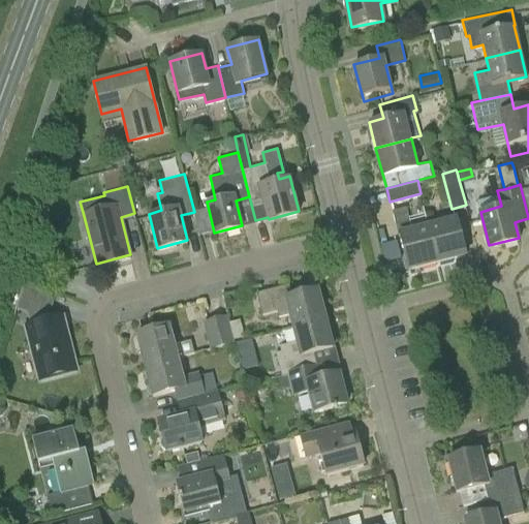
[(398,233),(400,232),(409,268),(437,260),(429,224),(412,228),(405,206),(392,209),(398,233)]
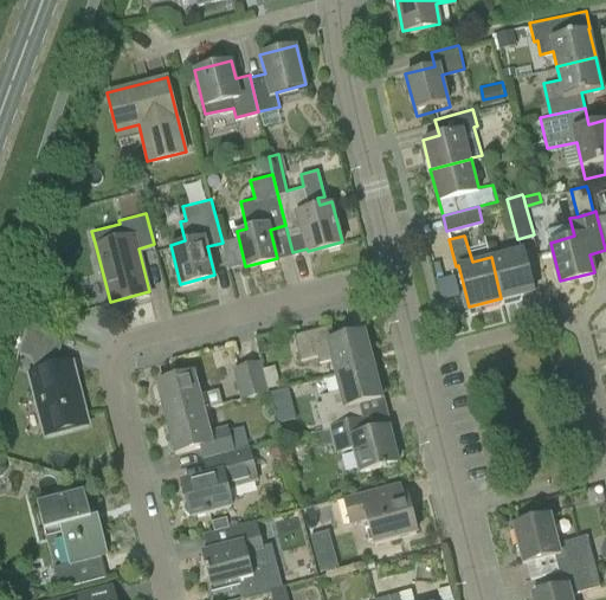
[(523,249),(491,257),(501,298),(533,290),(523,249)]
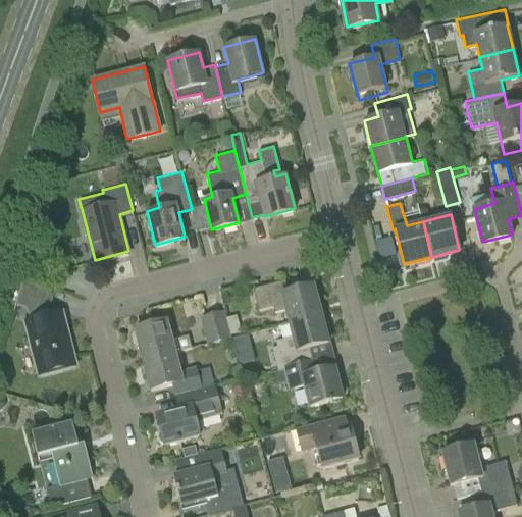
[(19,289),(51,300),(55,286),(24,275),(19,289)]
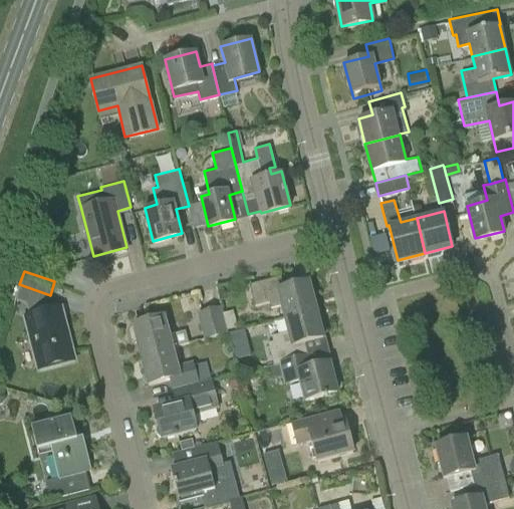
[(270,305),(282,302),(285,316),(316,308),(308,280),(284,286),(280,274),(249,282),(255,304),(269,300),(270,305)]
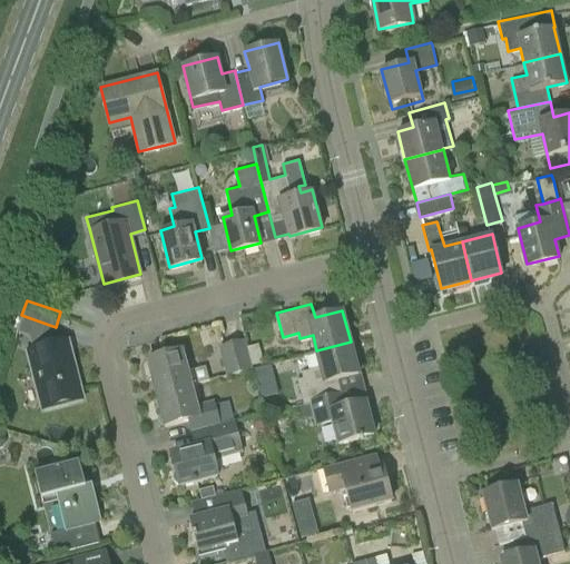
[(226,374),(253,367),(245,337),(218,344),(226,374)]
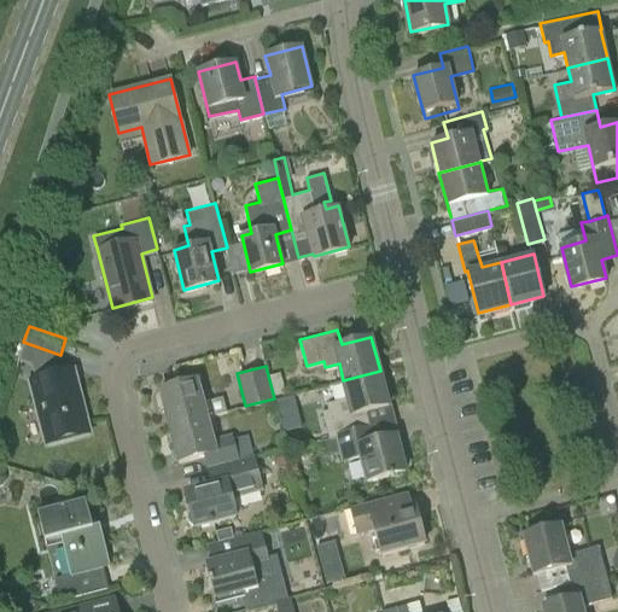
[(34,380),(48,436),(87,426),(73,369),(34,380)]
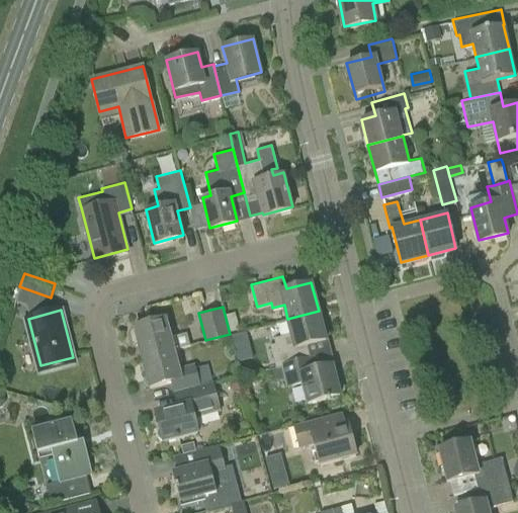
[(325,338),(319,311),(287,319),(290,331),(279,334),(280,340),(270,342),(273,355),(260,358),(262,368),(271,366),(312,356),(311,353),(310,354),(306,342),(325,338)]
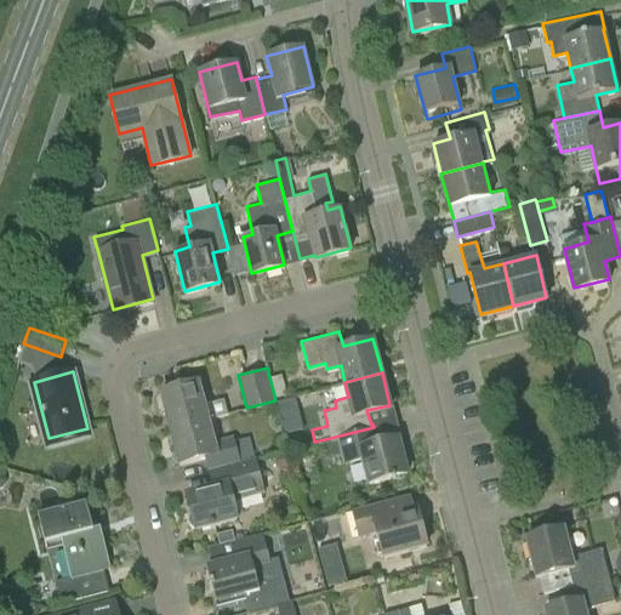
[(160,388),(160,391),(158,392),(154,397),(158,408),(163,410),(165,410),(170,427),(214,415),(228,411),(223,396),(204,400),(199,379),(160,388)]
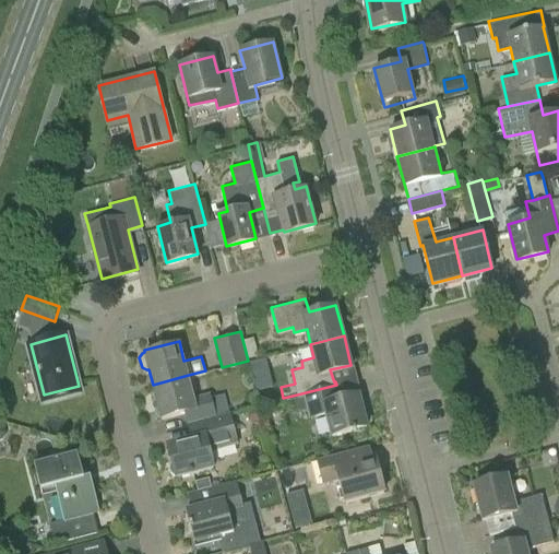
[(192,395),(191,390),(195,388),(192,374),(153,385),(161,415),(185,409),(188,423),(230,412),(224,390),(211,393),(210,390),(192,395)]
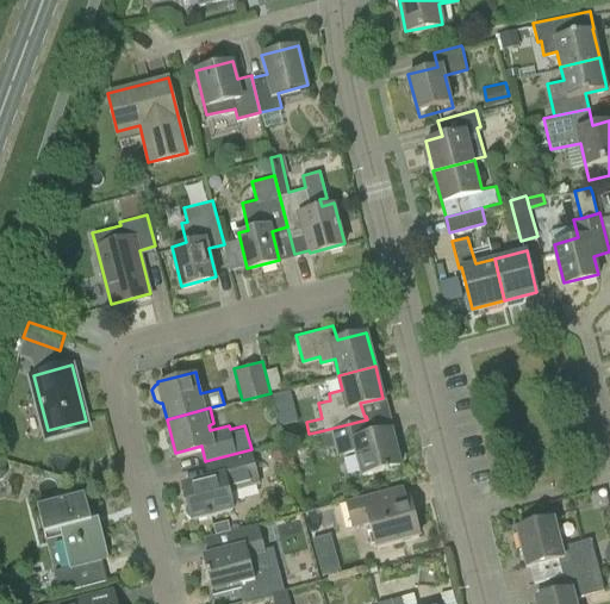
[(294,408),(277,412),(279,423),(297,418),(294,408)]
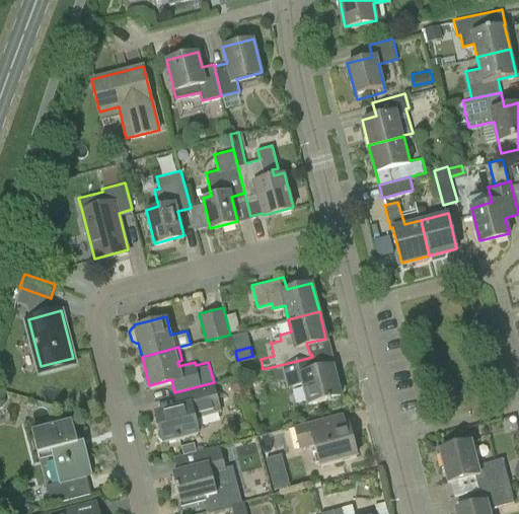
[(332,364),(315,368),(312,357),(272,367),(276,380),(285,377),(287,386),(303,382),(308,401),(340,393),(332,364)]
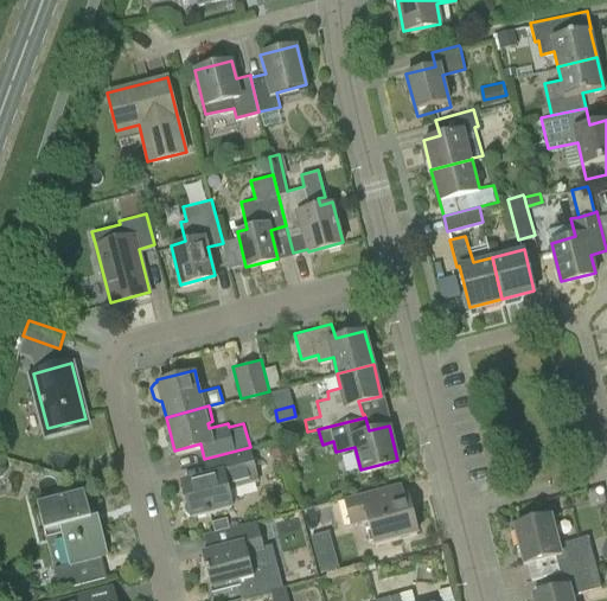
[(181,479),(186,496),(185,497),(184,498),(183,499),(183,502),(181,503),(183,505),(183,506),(183,507),(184,509),(184,510),(185,511),(186,511),(189,512),(191,512),(191,515),(230,504),(227,487),(259,479),(250,447),(204,459),(208,473),(181,479)]
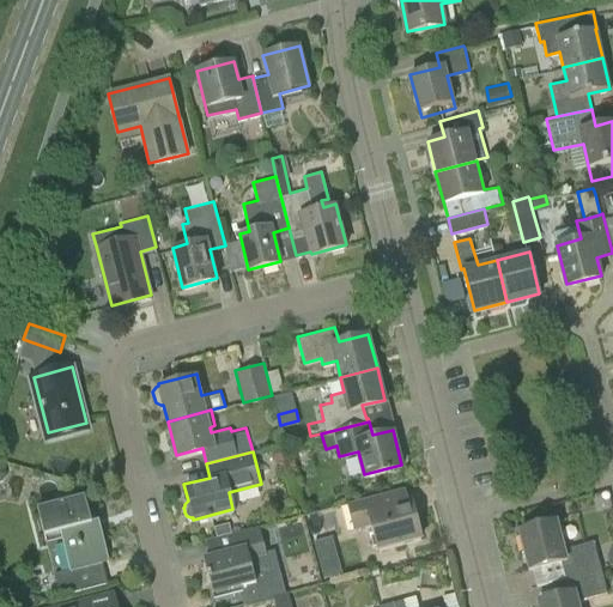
[(354,528),(372,523),(378,547),(420,536),(412,501),(408,501),(405,486),(339,504),(346,529),(353,527),(354,528)]
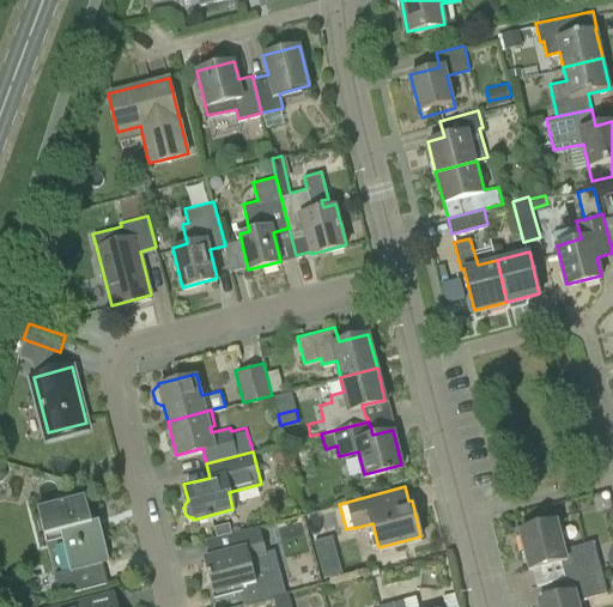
[(98,520),(91,522),(84,493),(37,505),(44,535),(60,532),(70,568),(54,572),(59,593),(108,581),(102,559),(108,558),(98,520)]
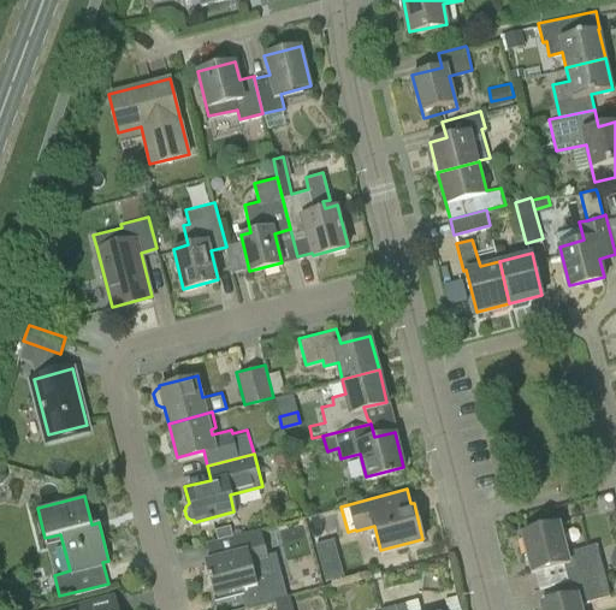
[(532,570),(534,569),(539,586),(568,579),(604,569),(597,542),(566,550),(558,522),(522,532),(532,570)]
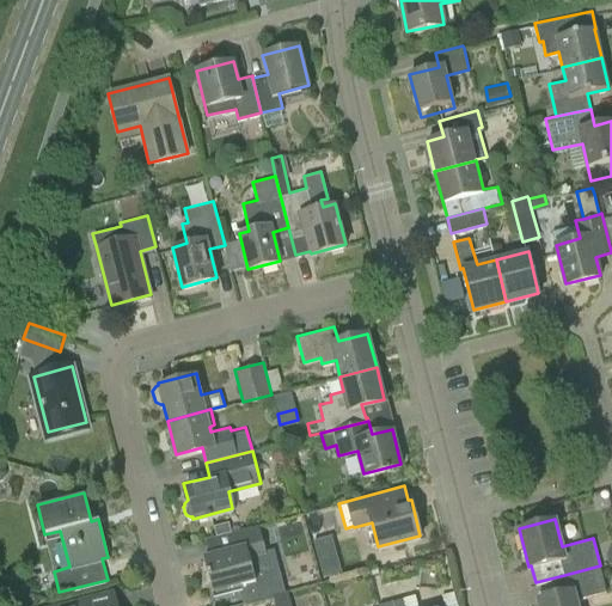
[(206,536),(210,554),(202,556),(212,591),(256,579),(250,556),(273,550),(269,534),(262,536),(258,522),(206,536)]
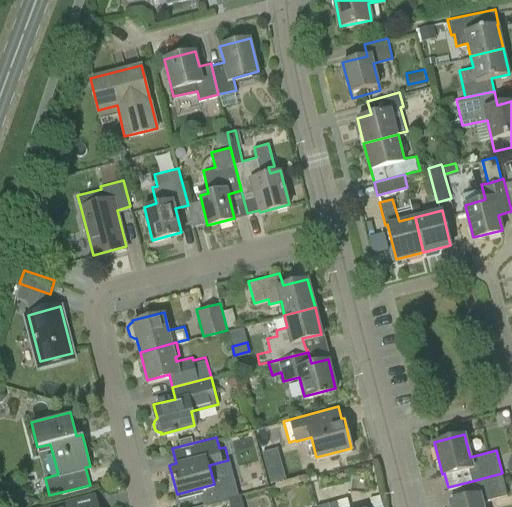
[(283,466),(267,470),(270,481),(286,477),(283,466)]
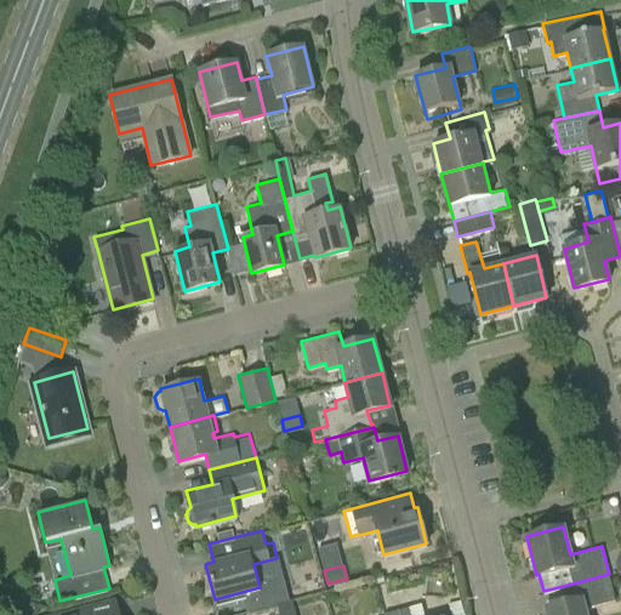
[(586,614),(585,605),(615,598),(609,574),(573,584),(577,599),(545,608),(546,614),(586,614)]
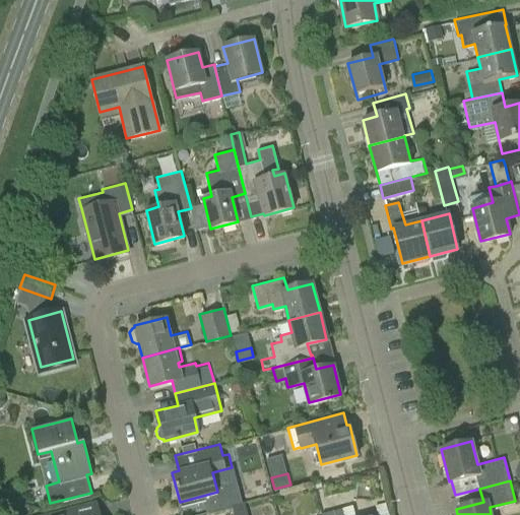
[(98,514),(94,500),(36,514),(98,514)]
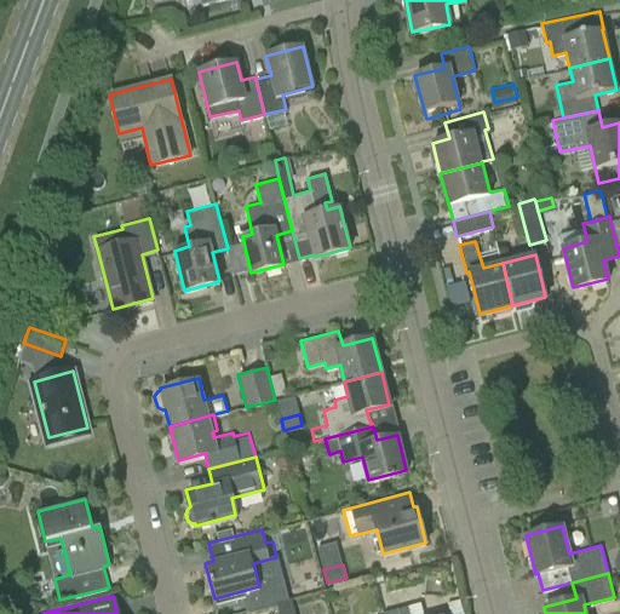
[(279,613),(296,613),(291,596),(276,601),(279,613)]
